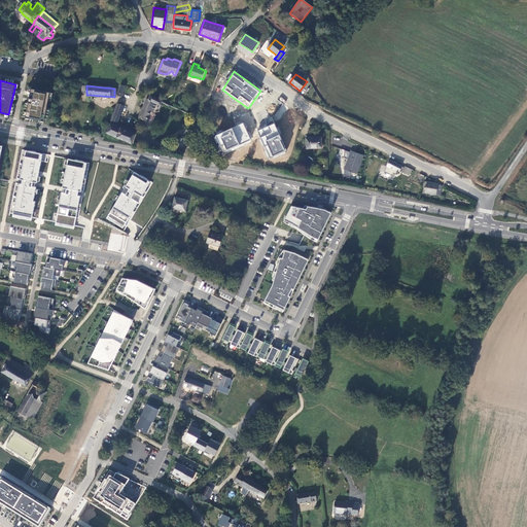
[(26,117),(44,121),(49,92),(31,89),(26,117)]
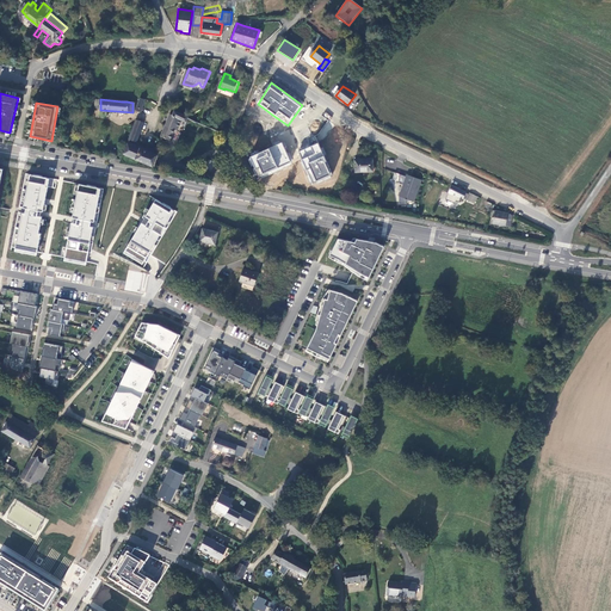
[(187,117),(174,111),(172,115),(170,115),(159,140),(162,141),(164,136),(170,139),(174,128),(177,128),(181,118),(185,121),(187,117)]
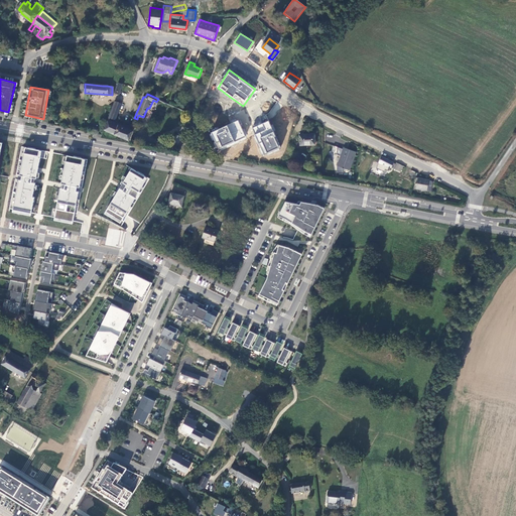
[(109,117),(115,120),(121,104),(115,101),(109,117)]
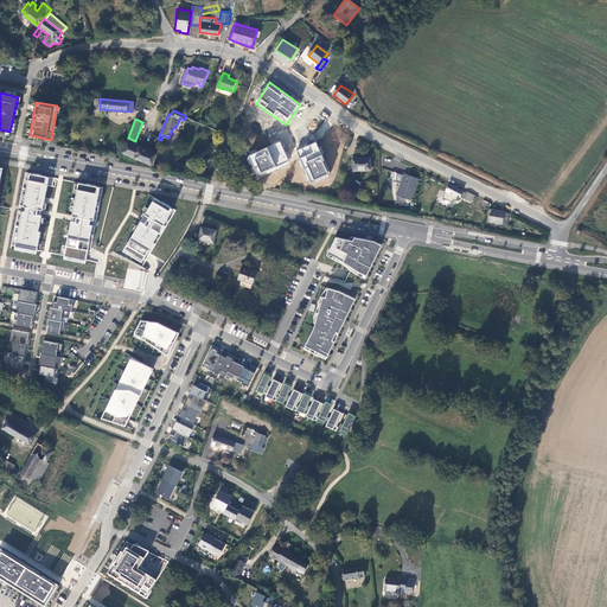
[(127,142),(122,153),(151,164),(157,153),(127,142)]
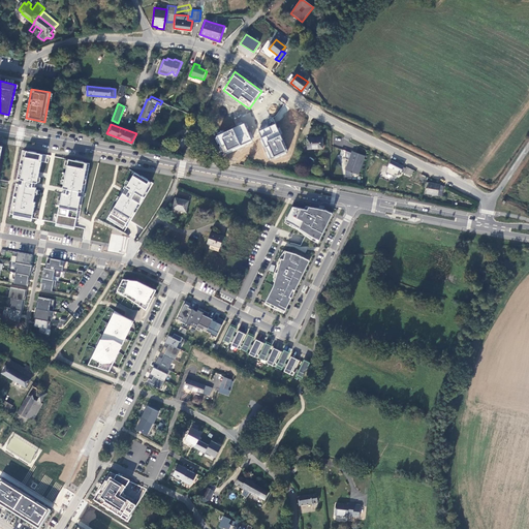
[(224,155),(252,143),(244,124),(217,137),(224,155)]
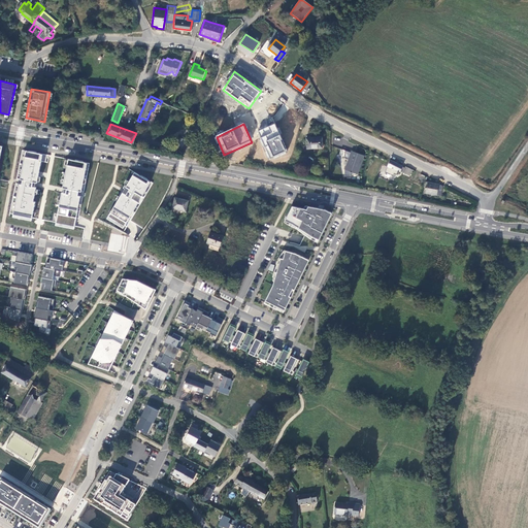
[(287,152),(274,124),(271,125),(259,131),(270,159),(287,152)]
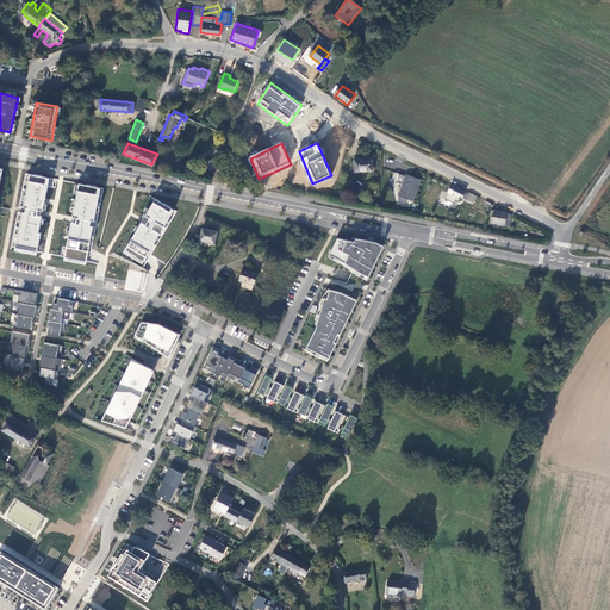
[(372,159),(354,159),(355,173),(373,172),(372,159)]
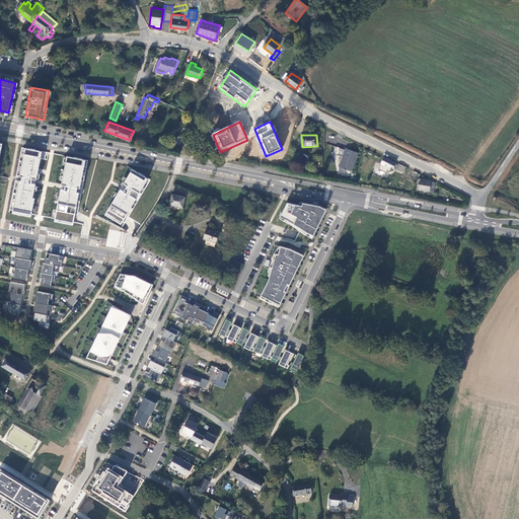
[(345,170),(350,170),(351,170),(357,154),(345,149),(345,151),(336,146),(335,147),(339,148),(339,155),(343,157),(340,166),(339,166),(339,172),(345,172),(345,170)]
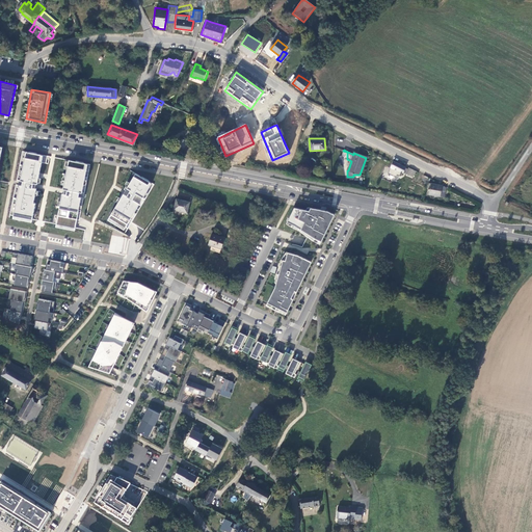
[(19,186),(12,218),(32,222),(32,219),(35,204),(33,204),(35,189),(34,188),(35,184),(36,184),(43,156),(26,153),(21,181),(23,182),(22,186),(19,186)]
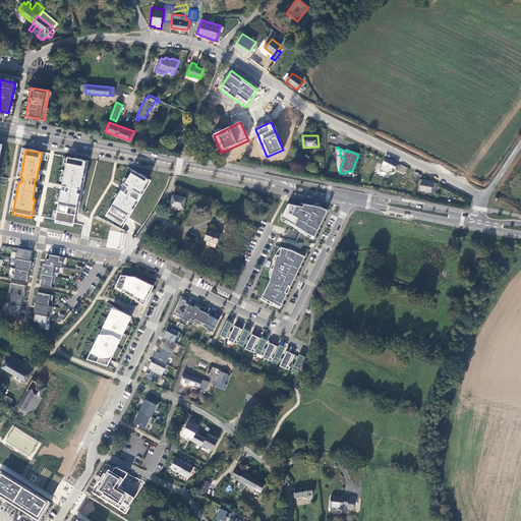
[(55,220),(55,223),(73,226),(74,223),(75,218),(79,194),(75,193),(76,189),(79,189),(85,161),(67,158),(61,185),(65,186),(64,191),(61,190),(55,220)]
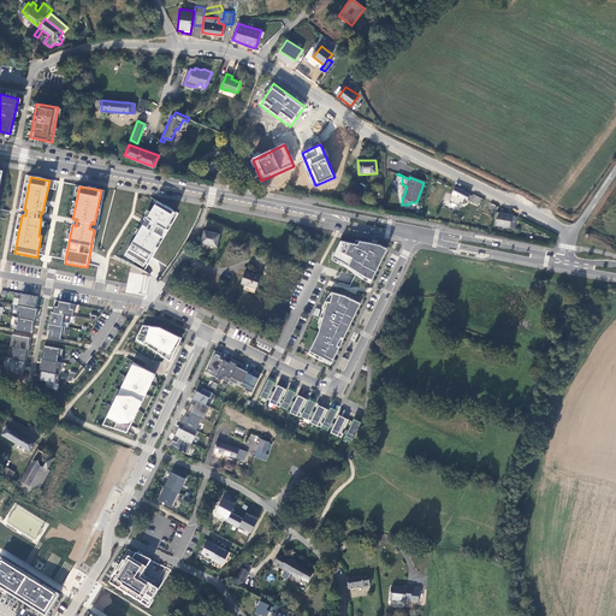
[(471,194),(454,188),(444,220),(448,223),(454,202),(465,206),(467,200),(478,206),(481,199),(478,196),(474,195),(473,196),(469,195),(471,194)]
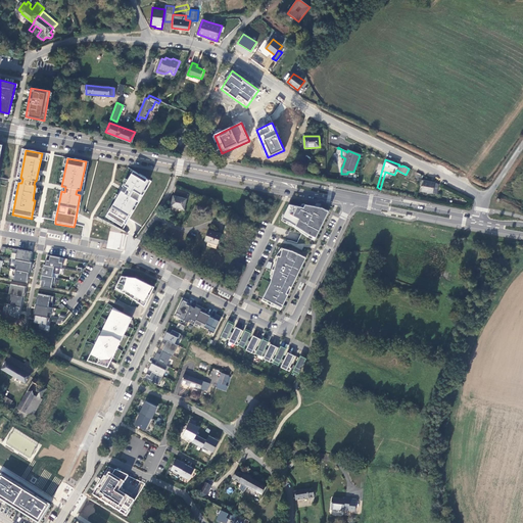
[(121,192),(105,218),(122,227),(126,219),(137,201),(129,197),(133,191),(139,196),(148,181),(133,172),(124,186),(128,188),(124,194),(121,192)]
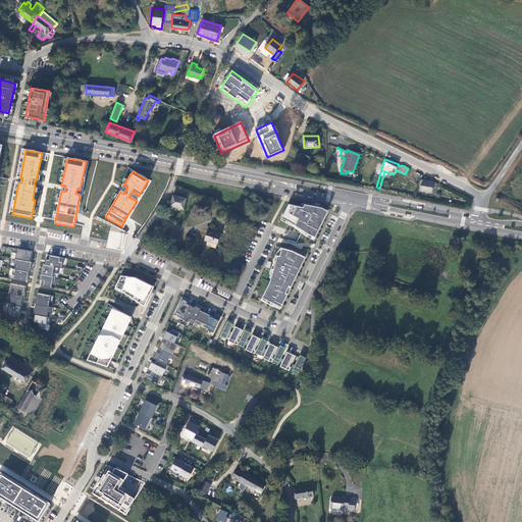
[(432,183),(420,180),(417,191),(435,194),(437,185),(432,183)]
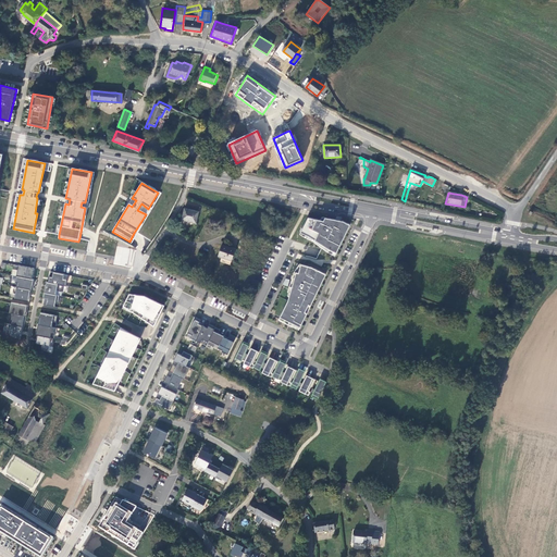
[(274,246),(189,201),(161,245),(256,292),(274,246)]
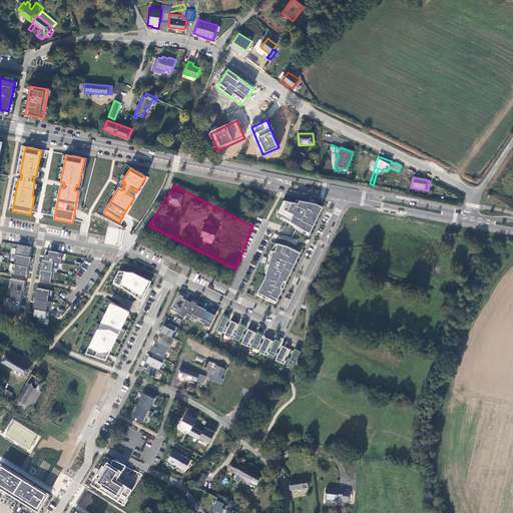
[(297,204),(283,201),(276,215),(289,223),(297,229),(303,233),(309,235),(322,207),(314,203),(298,200),(297,204)]
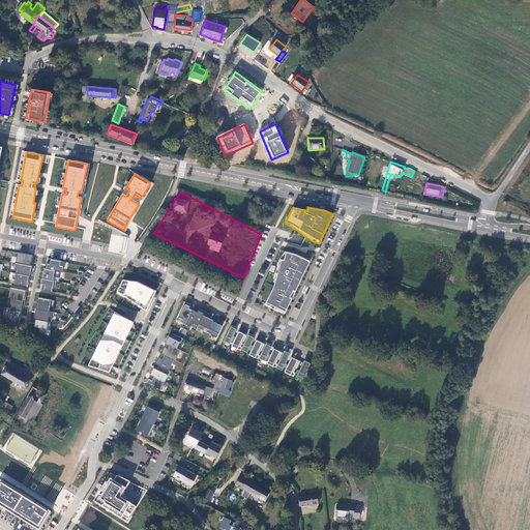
[(289,255),(310,262),(313,257),(306,253),(310,246),(313,241),(306,237),(302,243),(300,249),(293,246),(289,255)]
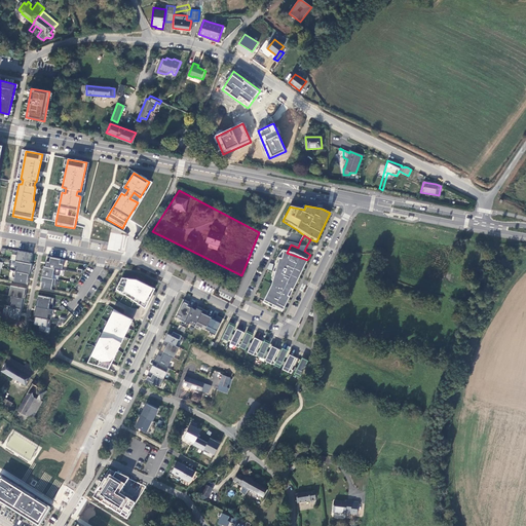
[(30,263),(32,253),(17,251),(15,260),(30,263)]
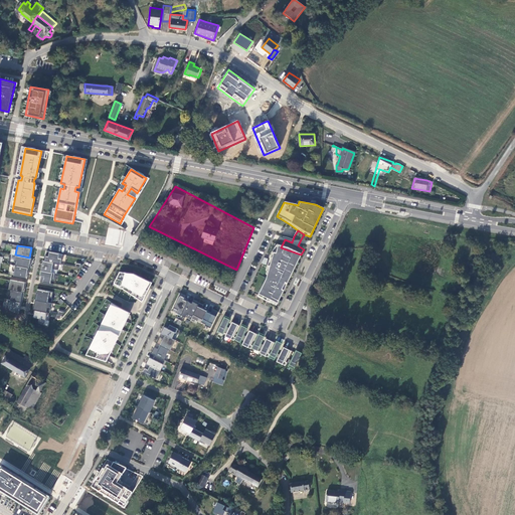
[(281,247),(277,245),(268,262),(268,270),(256,298),(278,306),(302,255),(301,254),(281,247)]
